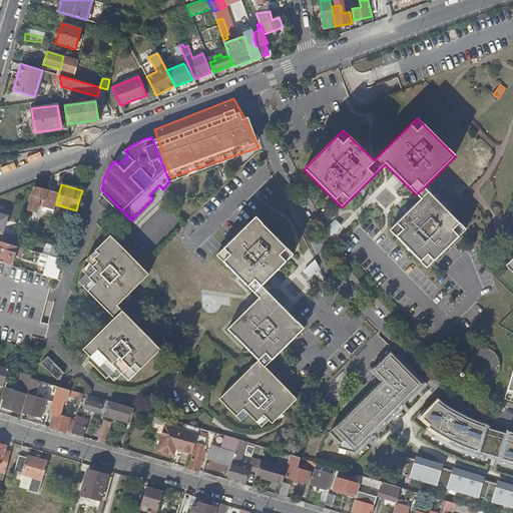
[(58,195),(33,187),(27,210),(37,213),(38,211),(41,212),(42,211),(53,214),(56,204),(58,195)]
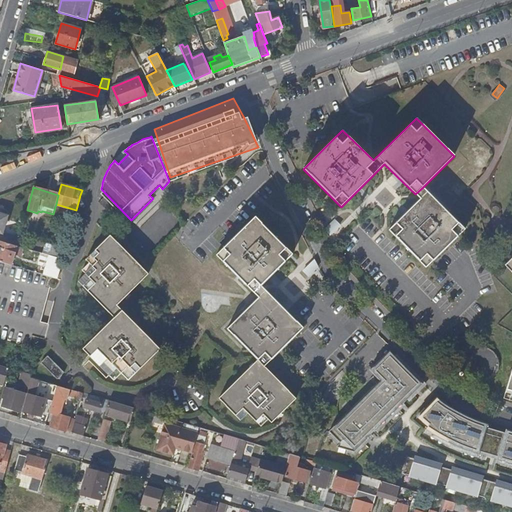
[(388,230),(426,268),(465,230),(423,187),(415,194),(420,199),(388,230)]
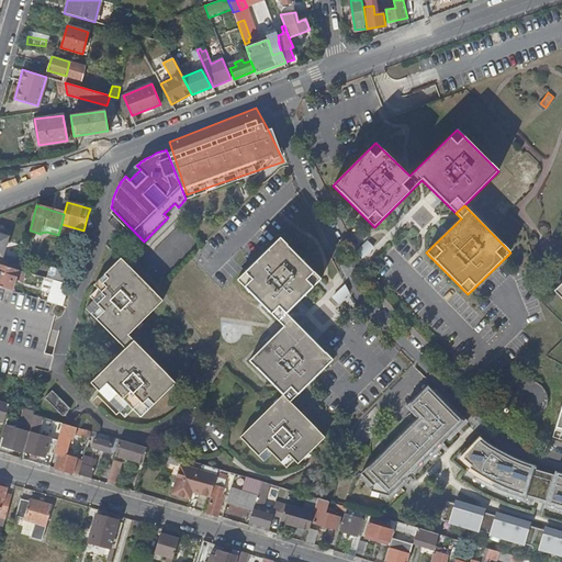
[(362,258),(374,247),(368,239),(355,251),(362,258)]
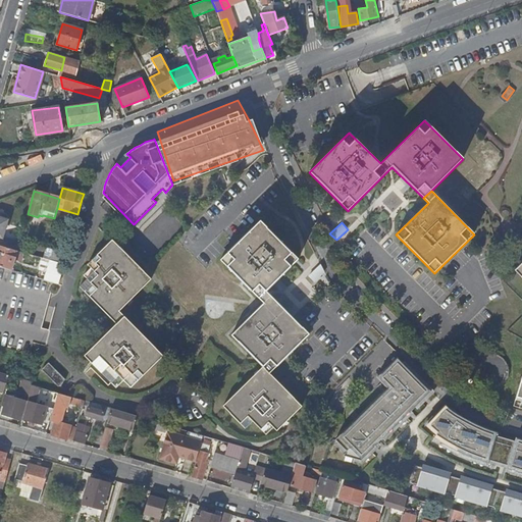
[(304,263),(262,228),(226,264),(266,302),(271,297),(304,263)]
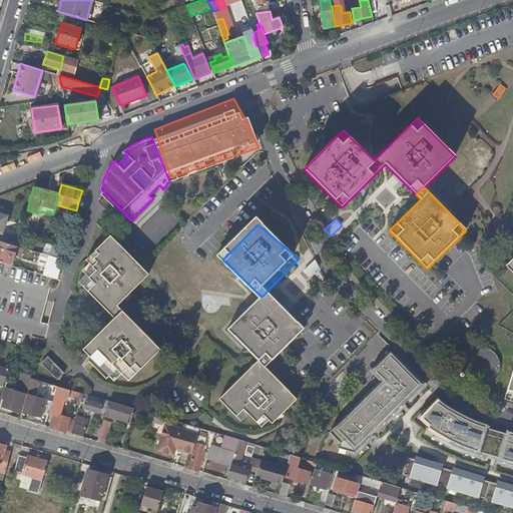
[(16,246),(18,246),(20,238),(10,235),(8,244),(16,246)]
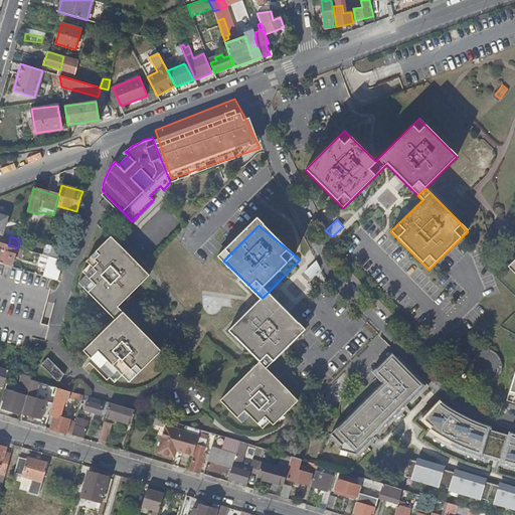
[(88,263),(113,238),(112,237),(87,262),(88,263)]
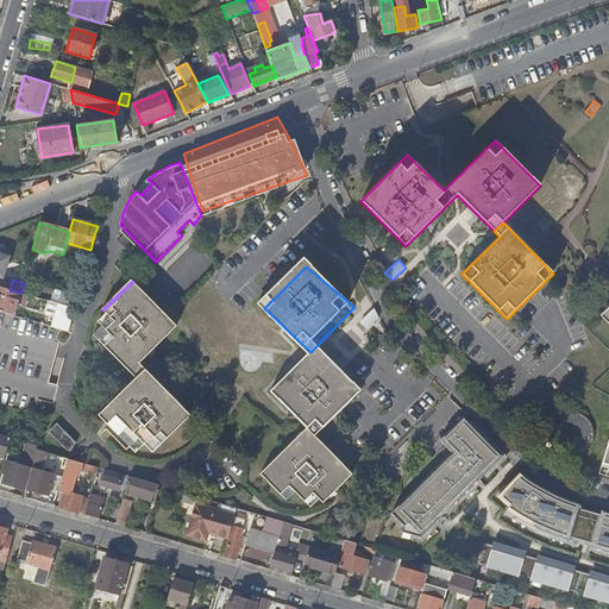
[(133,282),(104,311),(107,313),(98,322),(101,326),(93,334),(130,372),(177,326),(133,282)]
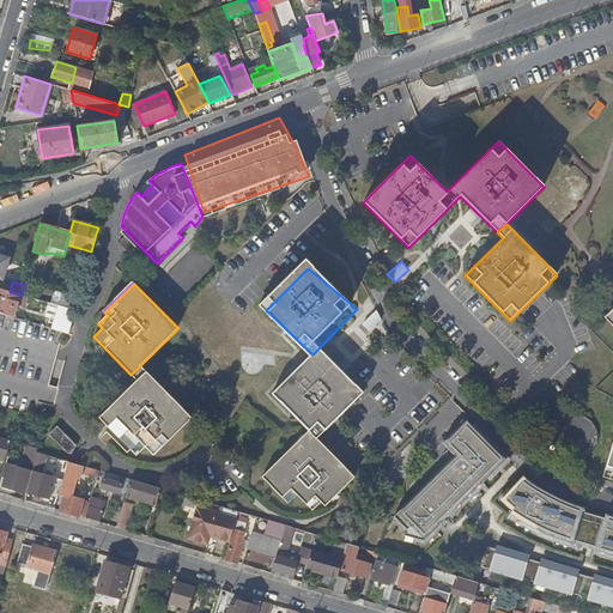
[(0,314),(13,317),(19,295),(10,292),(0,289),(0,314)]
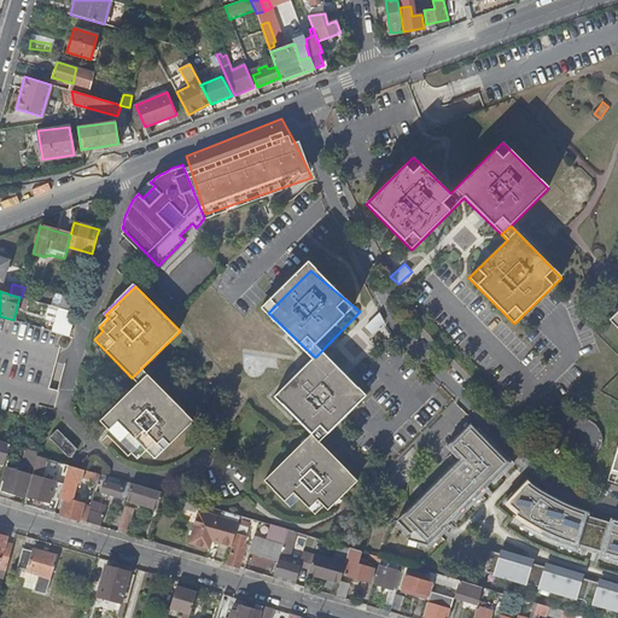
[(51,307),(76,314),(80,302),(54,295),(51,307)]
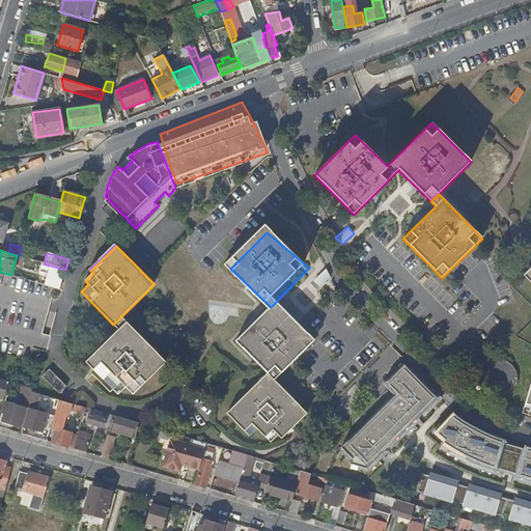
[(42,269),(64,275),(65,270),(44,263),(43,262),(42,269)]
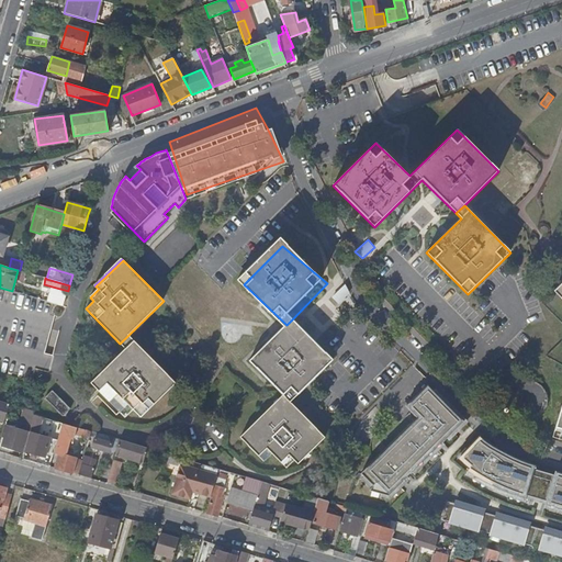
[(561,283),(552,292),(561,302),(561,283)]
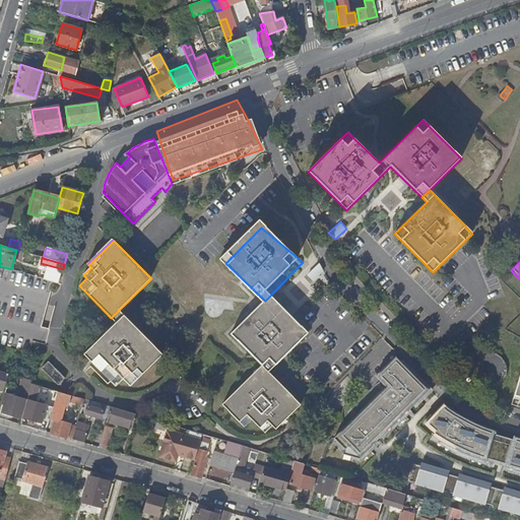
[(320,263),(307,272),(312,280),(325,271),(320,263)]
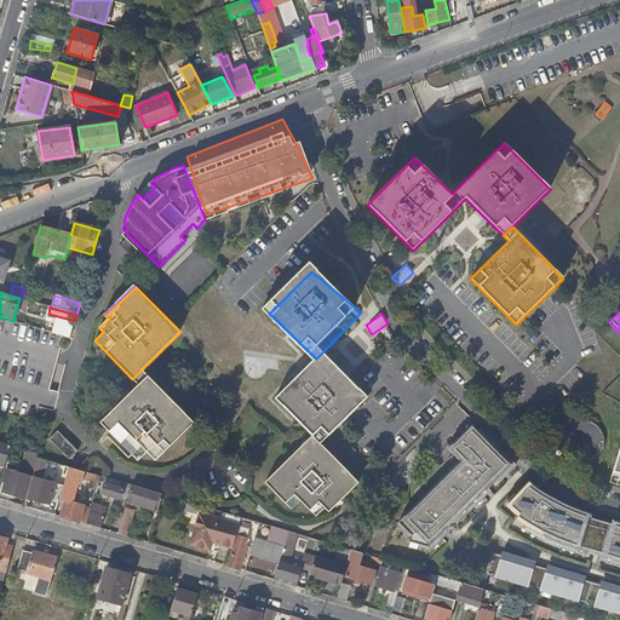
[(56,334),(69,338),(72,327),(59,322),(56,334)]
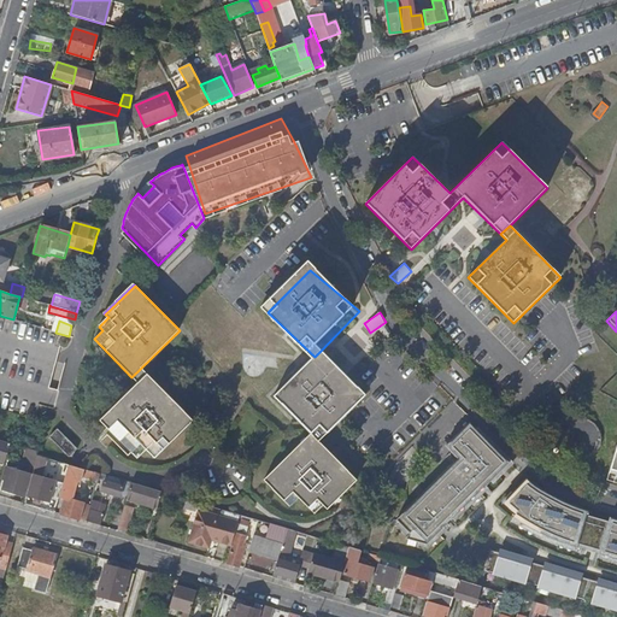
[(315,357),(274,397),(311,435),(318,442),(365,397),(321,351),(315,357)]
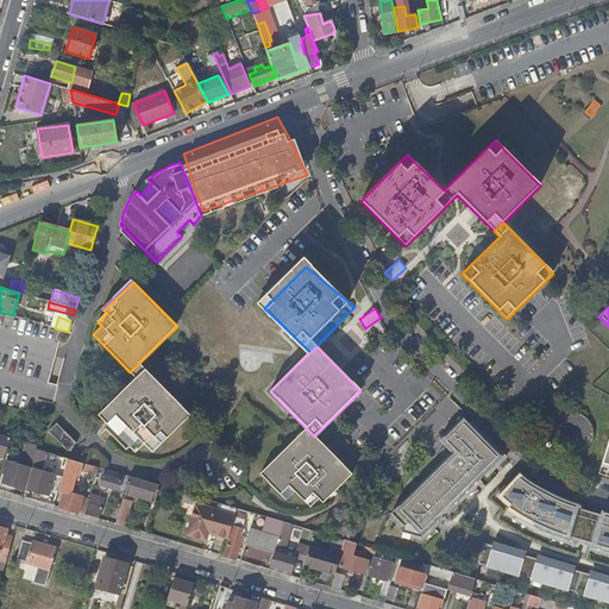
[(145,370),(99,415),(136,453),(145,444),(154,452),(190,415),(145,370)]
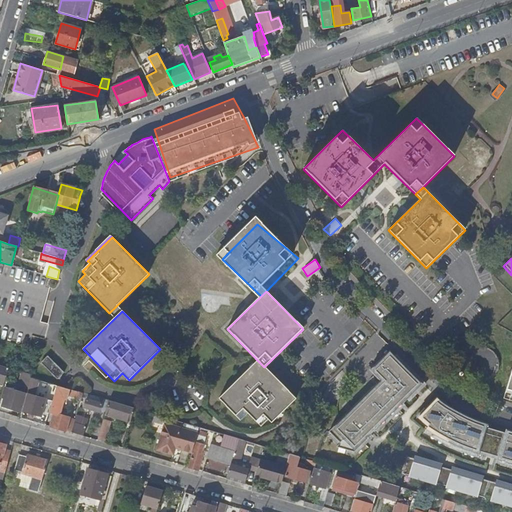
[(64,373),(64,372),(48,356),(42,363),(42,364),(57,380),(58,380),(64,373)]
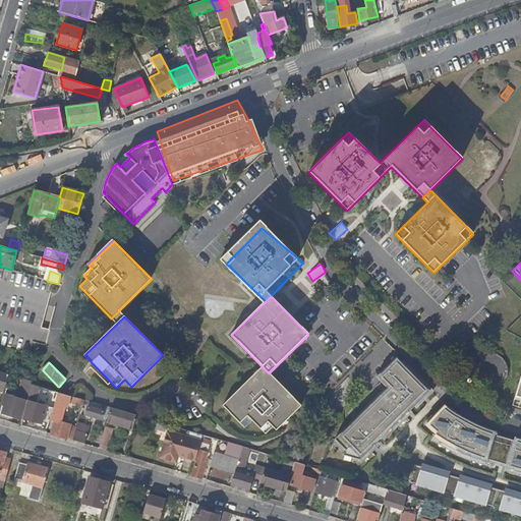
[(388,390),(335,441),(353,459),(360,461),(430,393),(403,364),(383,385),(388,390)]
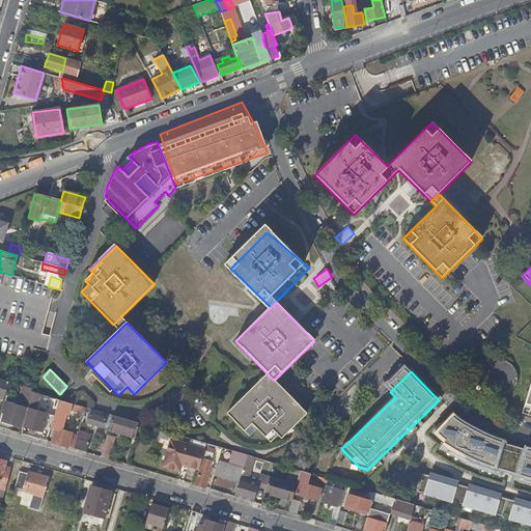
[(308,414),(274,381),(268,374),(227,414),(250,437),(257,429),(271,443),(278,436),(282,440),(308,414)]
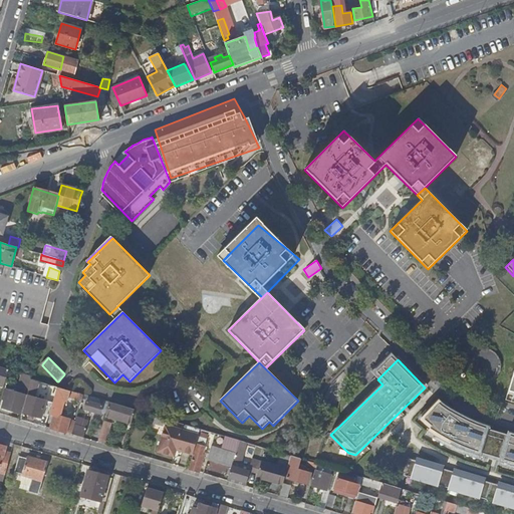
[(0,384),(4,387),(9,369),(0,366),(0,384)]
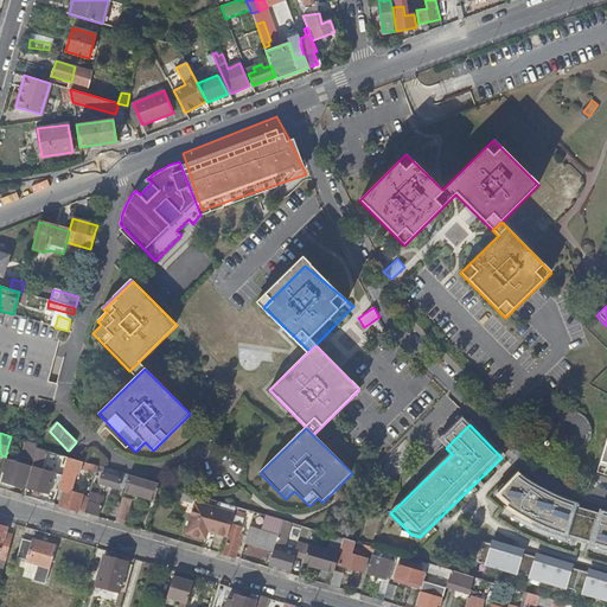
[(48,460),(49,453),(37,448),(34,457),(48,460)]
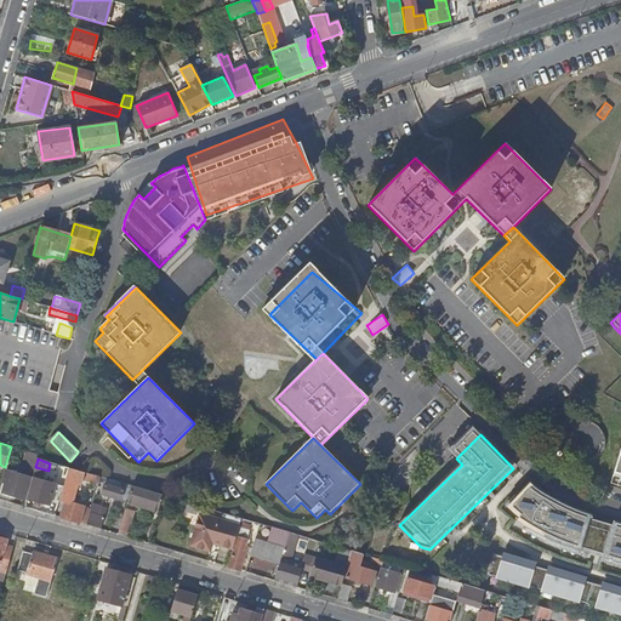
[(100,484),(101,478),(69,468),(64,488),(60,502),(66,503),(61,519),(80,524),(85,508),(73,503),(74,499),(69,496),(73,485),(73,484),(74,482),(83,484),(84,480),(100,484)]
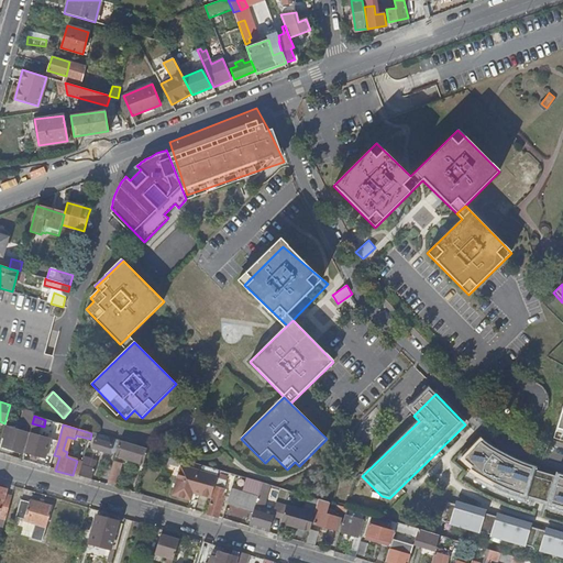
[(29,434),(3,427),(1,438),(6,440),(2,448),(23,453),(29,434)]
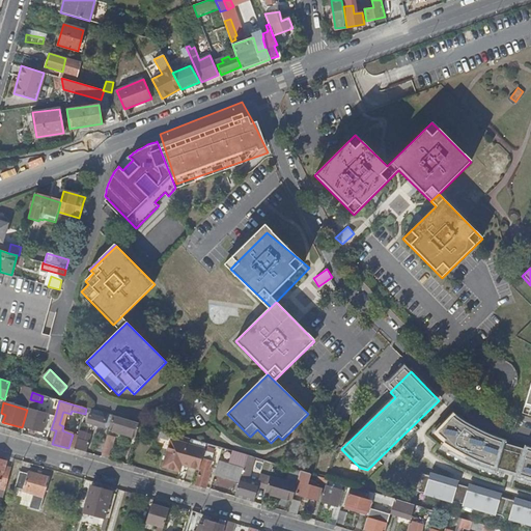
[(51,429),(55,417),(28,409),(23,427),(43,432),(44,429),(50,431),(51,429)]
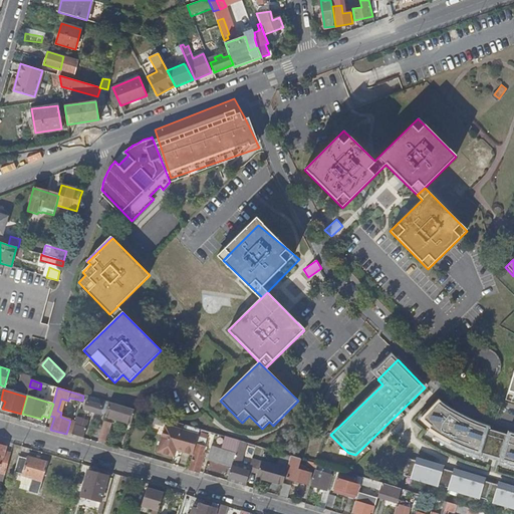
[(102,407),(104,402),(88,397),(87,402),(102,407)]
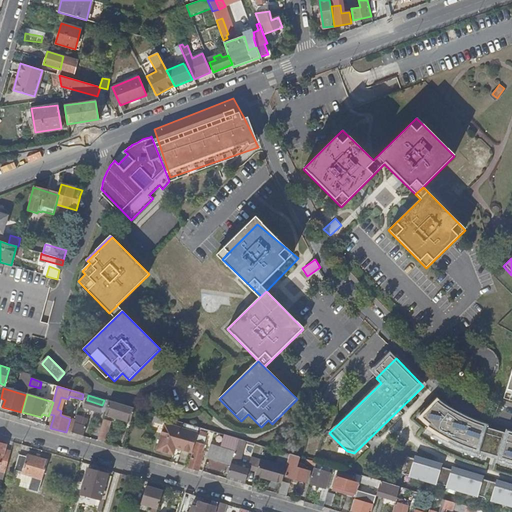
[(511,433),(505,432),(504,436),(486,430),(488,427),(480,424),(474,422),(467,418),(465,417),(462,416),(459,414),(456,412),(453,411),(451,409),(448,407),(444,405),(440,402),(437,399),(420,417),(430,426),(426,431),(428,433),(432,435),(436,438),(438,439),(440,441),(444,443),(447,445),(450,446),(451,447),(454,448),(456,449),(459,450),(463,452),(467,453),(471,455),(474,456),(477,457),(478,457),(479,454),(497,459),(496,463),(511,467),(511,433)]
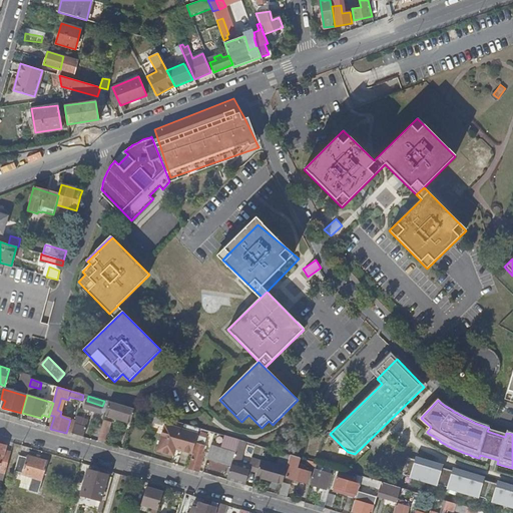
[(100,414),(100,412),(102,406),(87,401),(84,409),(100,414)]
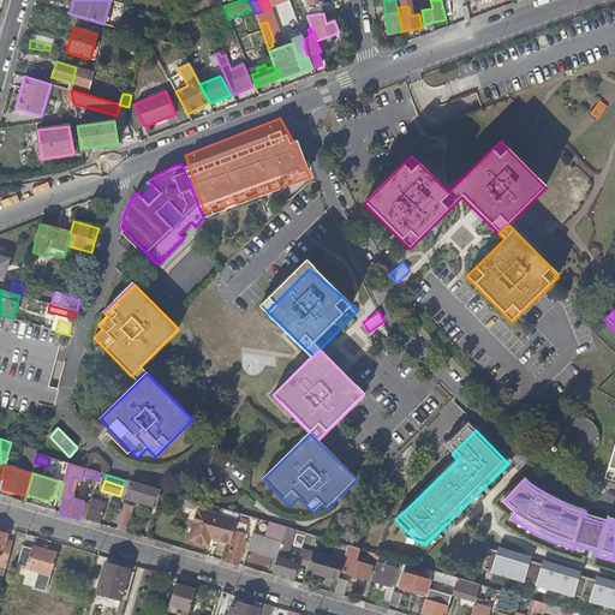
[(127,496),(131,482),(125,481),(123,487),(120,494),(127,496)]
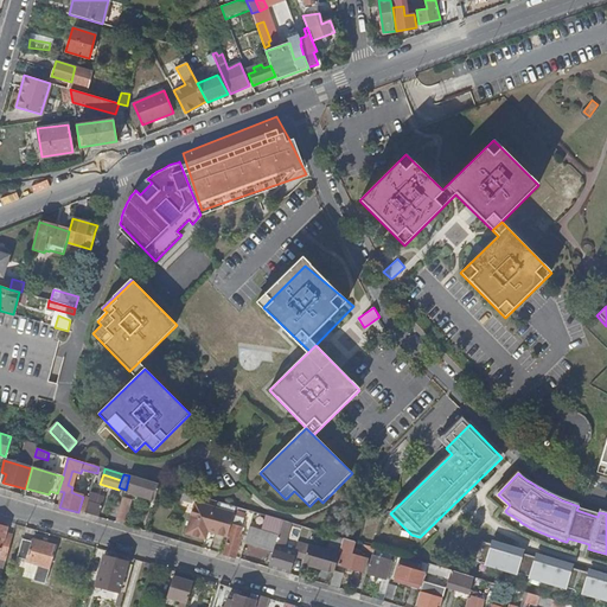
[(154,502),(160,485),(129,475),(126,490),(125,493),(154,502)]
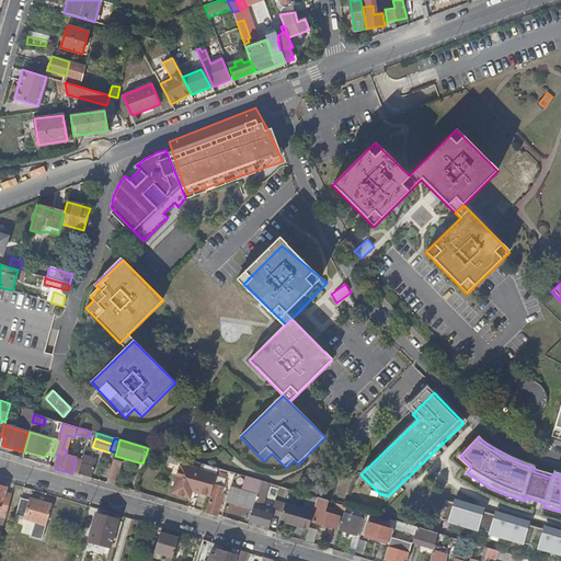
[(78,476),(91,479),(98,459),(84,455),(82,460),(78,476)]
